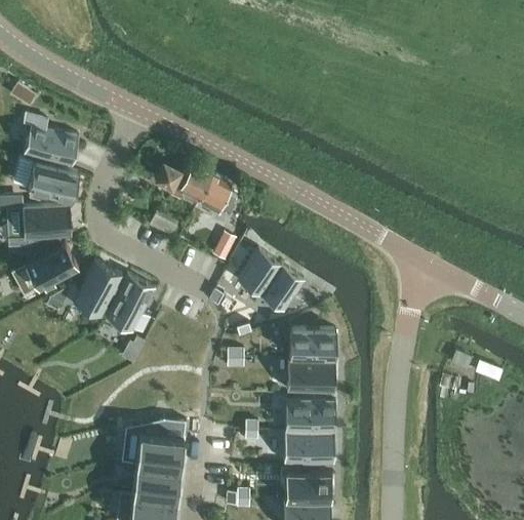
[(33,105),(39,93),(21,83),(13,93),(33,105)]
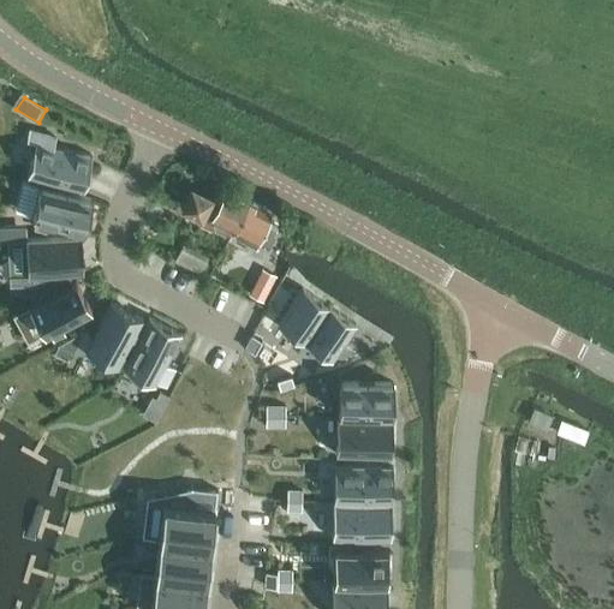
[(30,136),(28,145),(36,148),(28,183),(84,196),(93,161),(55,151),(57,143),(30,136)]
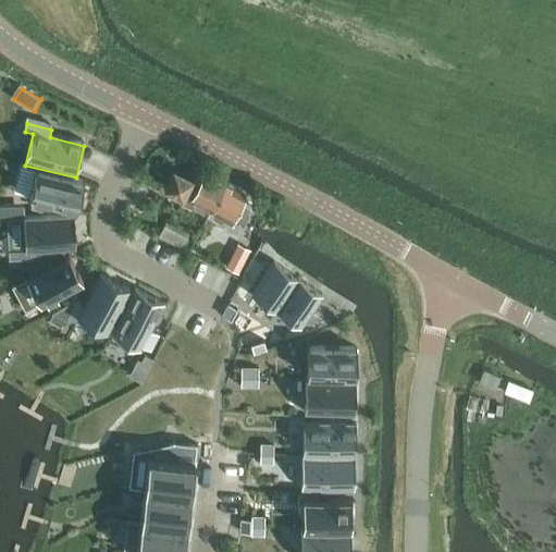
[(193,199),(190,203),(195,205),(195,207),(209,215),(210,212),(212,213),(225,186),(205,175),(196,192),(190,188),(194,182),(175,172),(165,191),(185,200),(187,196),(193,199)]
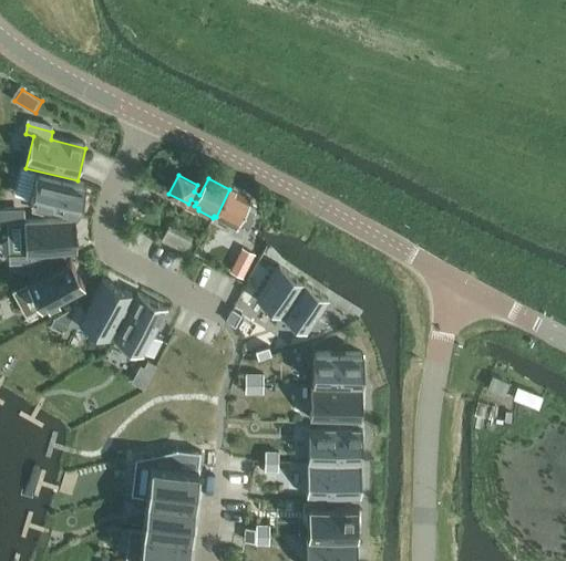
[(38,176),(30,205),(31,205),(34,205),(32,214),(44,217),(47,208),(79,216),(86,187),(38,176)]
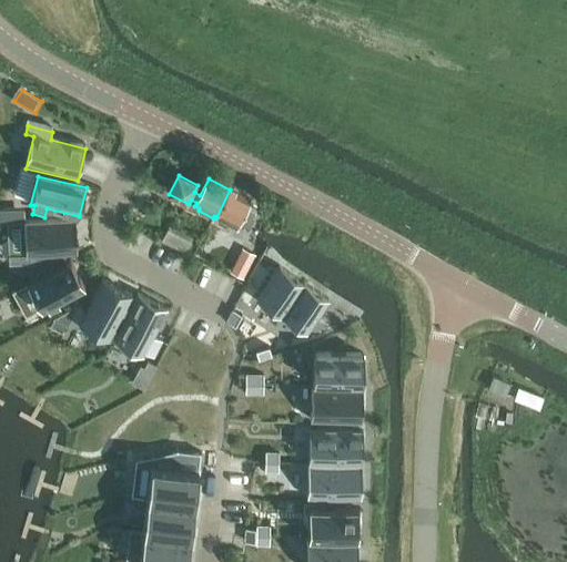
[(230,190),(216,217),(218,218),(218,220),(232,227),(233,225),(250,234),(257,218),(253,216),(254,212),(247,208),(252,201),(230,190)]
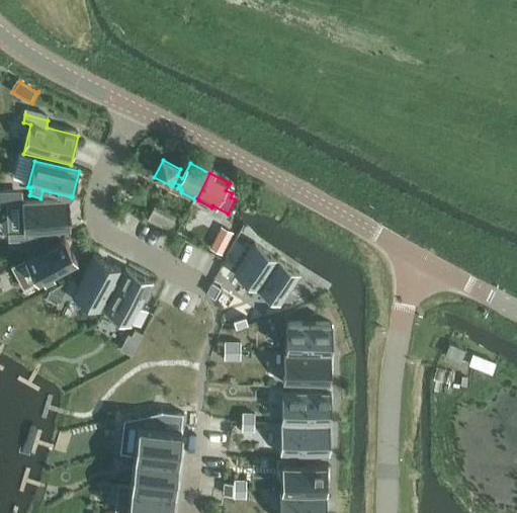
[(12,192),(0,192),(0,204),(12,203),(12,192)]
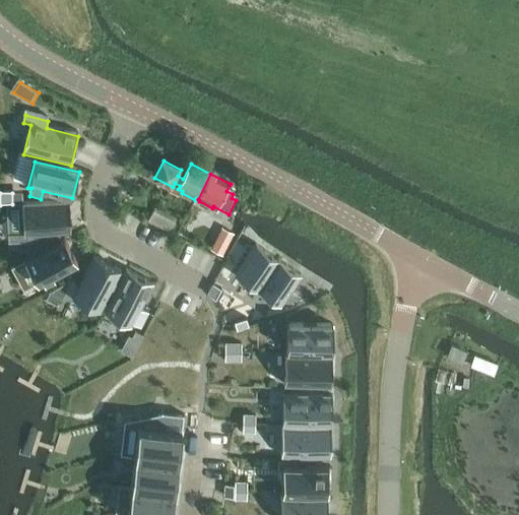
[(69,204),(22,206),(22,207),(24,237),(27,237),(28,245),(46,244),(45,236),(60,235),(71,234),(69,204)]
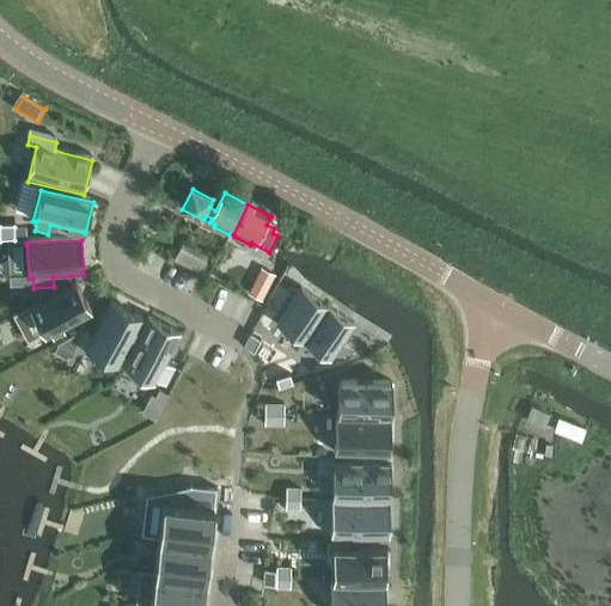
[(184,248),(176,262),(201,275),(209,261),(184,248)]
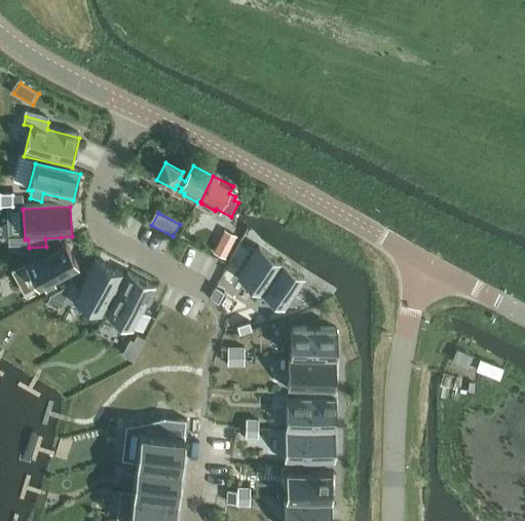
[(222,243),(215,257),(225,262),(236,240),(226,235),(222,243)]
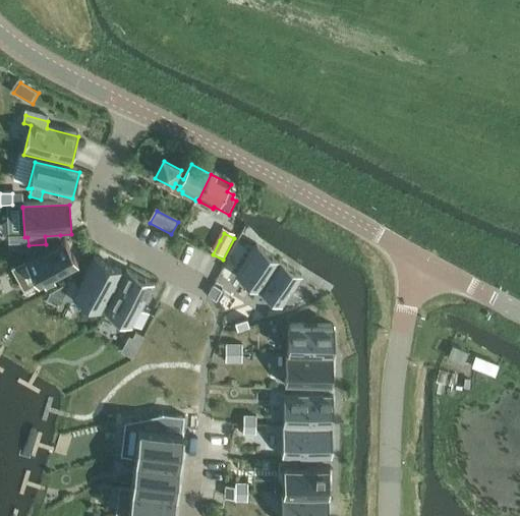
[(65,242),(25,264),(38,287),(46,283),(50,290),(60,285),(57,278),(78,266),(65,242)]
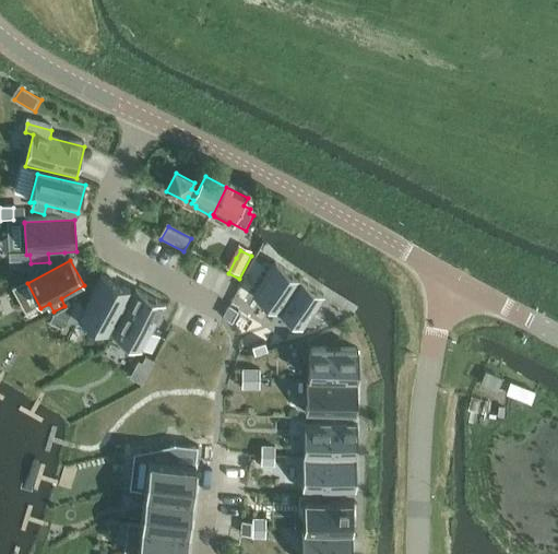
[(276,267),(254,299),(279,316),(300,282),(276,267)]
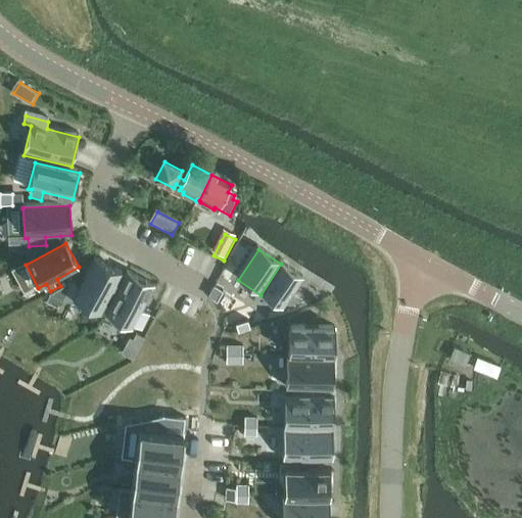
[(72,289),(66,298),(74,301),(74,302),(101,317),(123,275),(95,261),(80,291),(73,287),(72,289)]
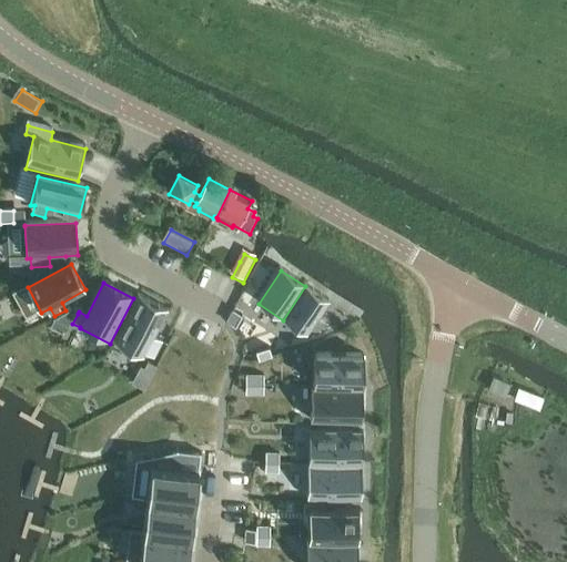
[(305,286),(283,320),(307,336),(330,303),(305,286)]
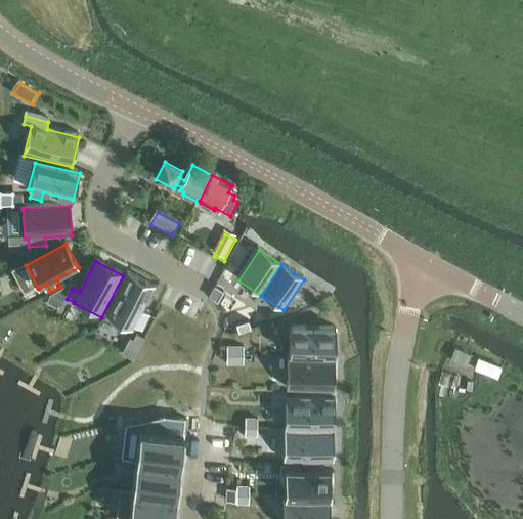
[(128,274),(105,319),(133,334),(135,330),(141,334),(149,318),(142,314),(156,289),(128,274)]
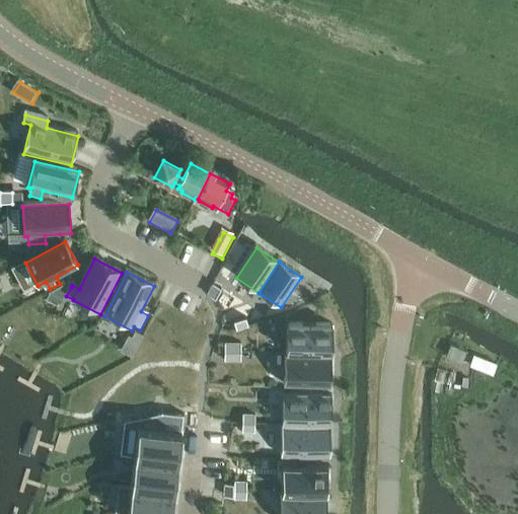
[(214,287),(208,299),(216,303),(221,291),(214,288),(214,287)]
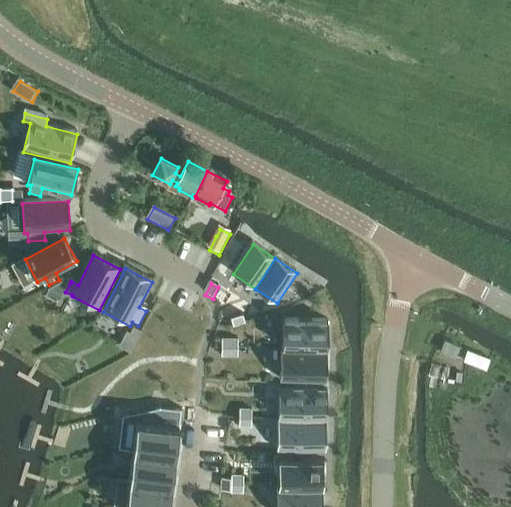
[(48,294),(46,299),(56,305),(59,299),(48,294)]
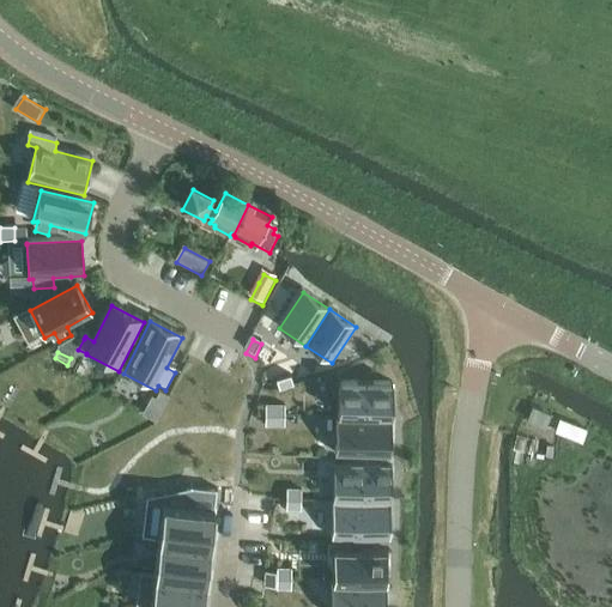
[(291,380),(277,384),(280,394),(294,389),(291,380)]
